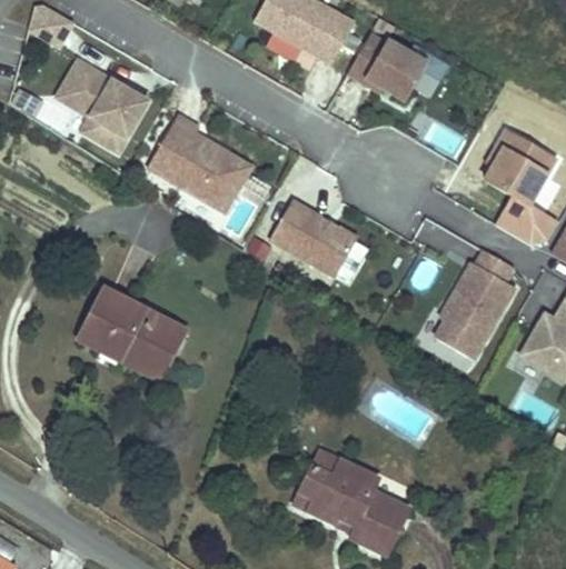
[(59,38),(73,15),(49,0),(35,0),(29,20),(59,38)]
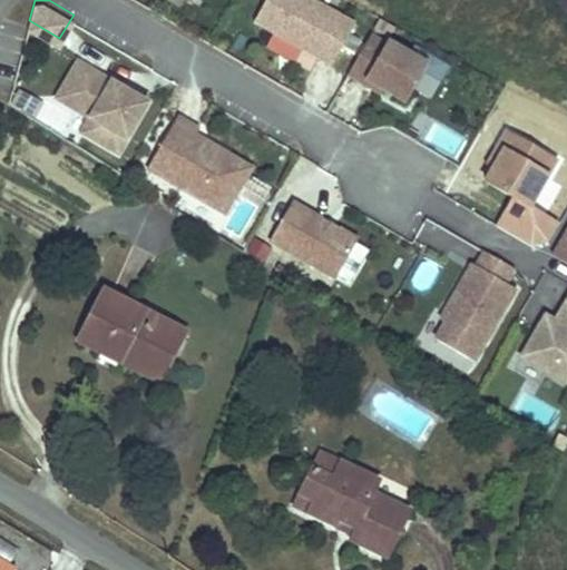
[(353,25),(309,0),(265,0),(253,23),(330,66),(353,25)]
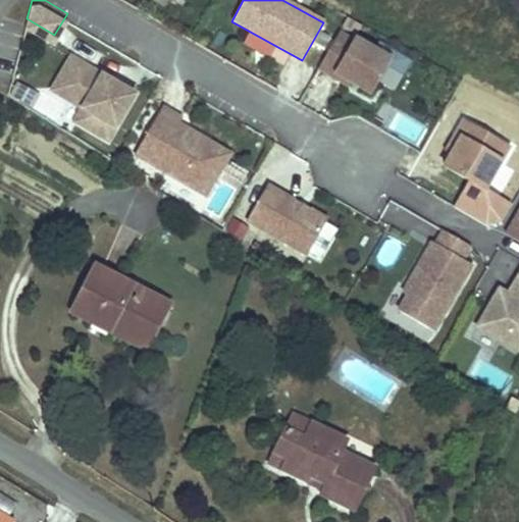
[(369,91),(391,57),(353,35),(352,38),(338,30),(317,65),(331,73),(333,70),(369,91)]
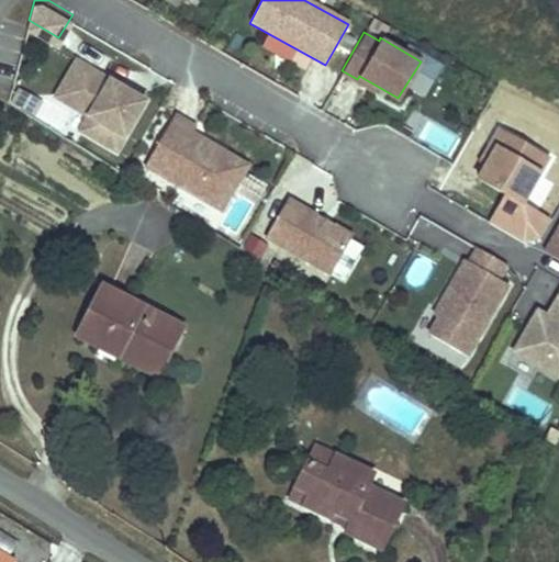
[(116,142),(144,94),(111,75),(78,55),(58,89),(91,108),(84,122),(116,142)]
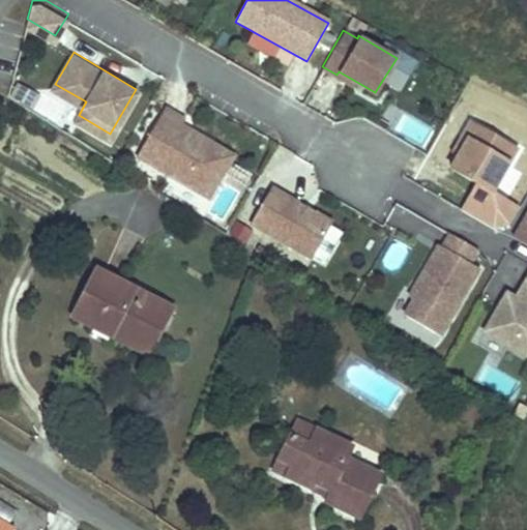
[(21,93),(27,84),(18,78),(12,87),(21,93)]
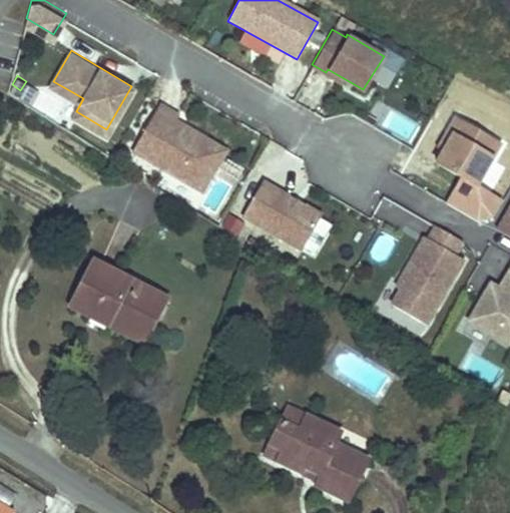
[(228,145),(208,133),(205,136),(200,133),(202,130),(177,115),(180,110),(161,98),(134,145),(203,187),(228,145)]
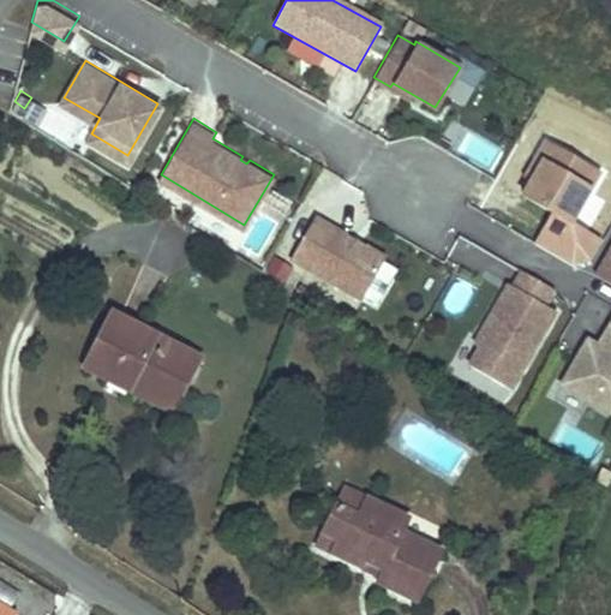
[(571,215),(601,165),(547,133),(537,151),(543,155),(533,171),(523,189),(555,207),(537,237),(573,258),(591,254),(603,233),(571,215)]
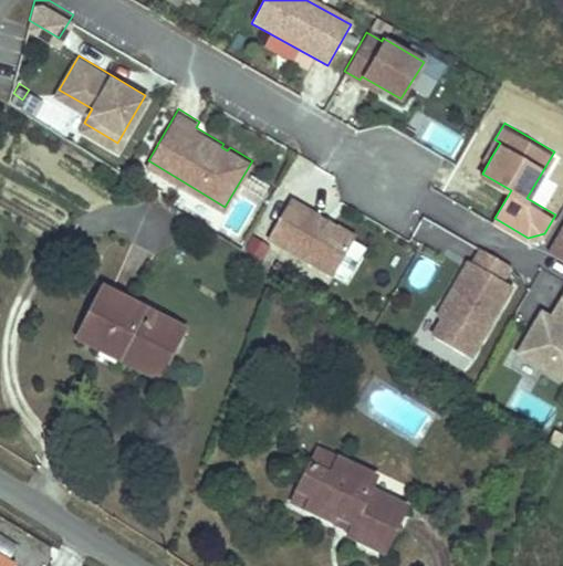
[(491,157),(500,143),(494,139),(486,154),(491,157)]
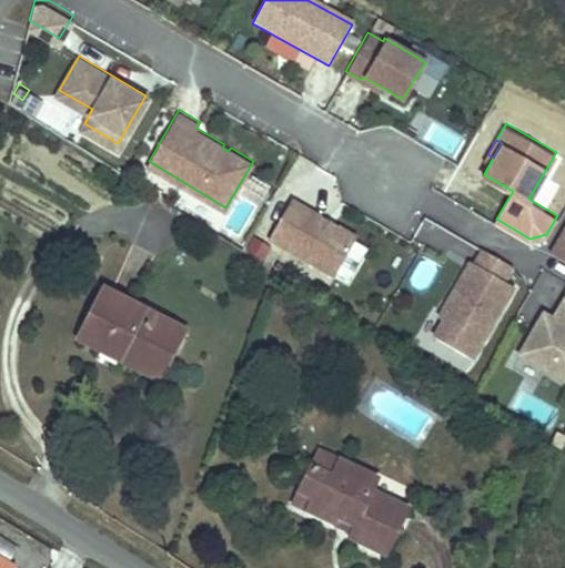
[(353,236),(288,199),(264,237),(330,275),(353,236)]
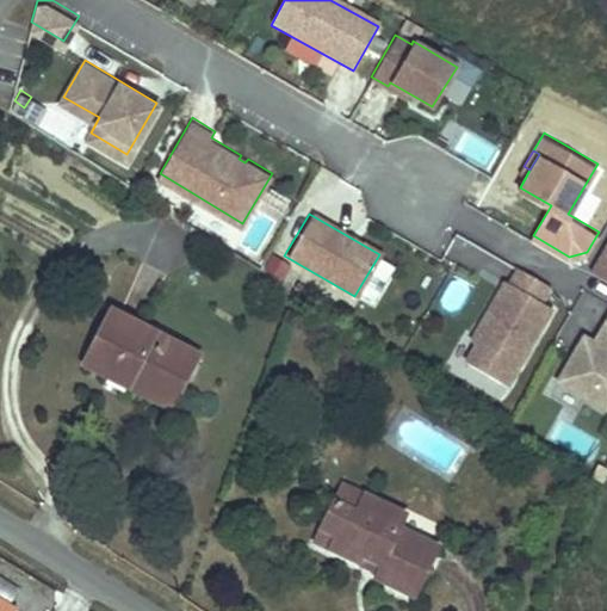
[(606,255),(601,252),(593,267),(606,276),(606,255)]
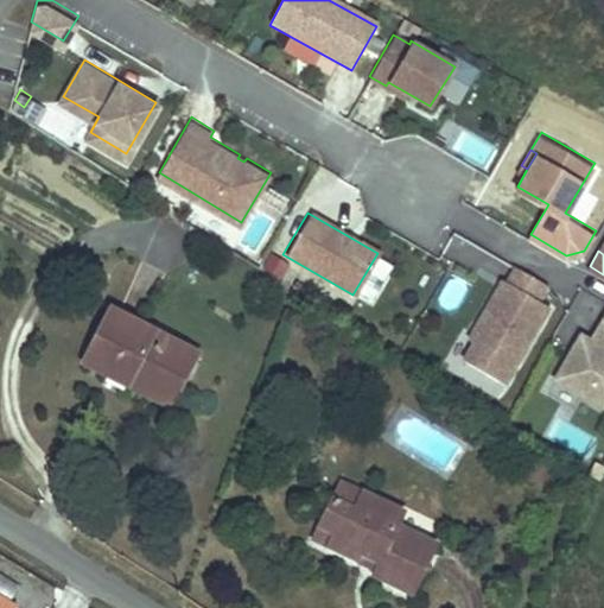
[(287,266),(269,253),(259,268),(277,282),(287,266)]
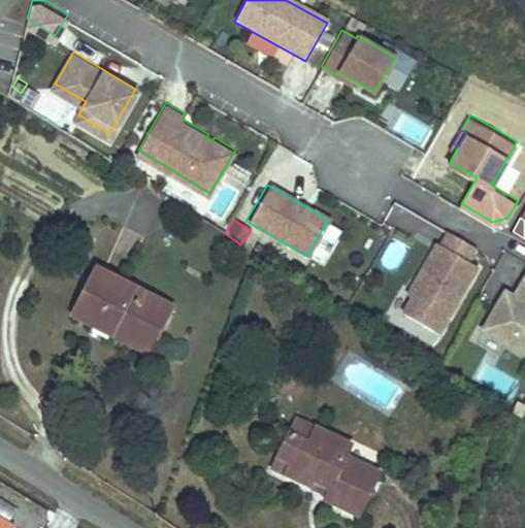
[(439,328),(479,262),(468,256),(477,242),(450,227),(441,240),(438,238),(412,283),(417,286),(413,293),(404,307),(439,328)]
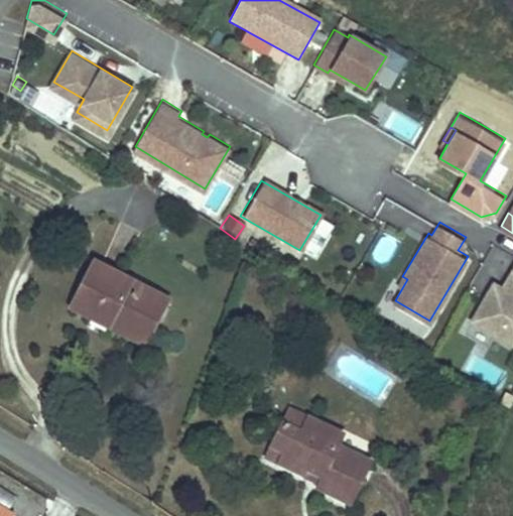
[(168,305),(94,264),(68,310),(106,331),(111,320),(148,343),(168,305)]
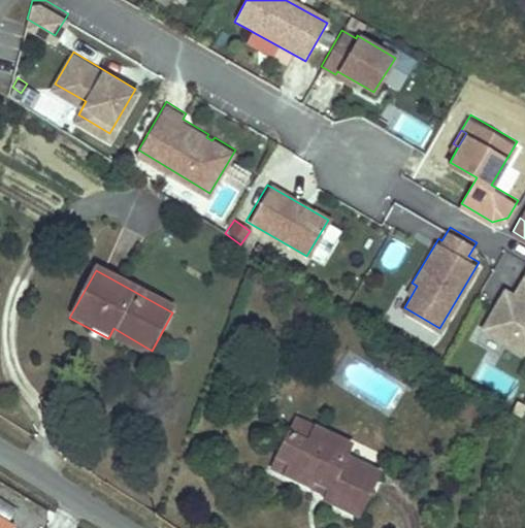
[(524,348),(524,273),(512,296),(503,291),(484,324),(524,348)]
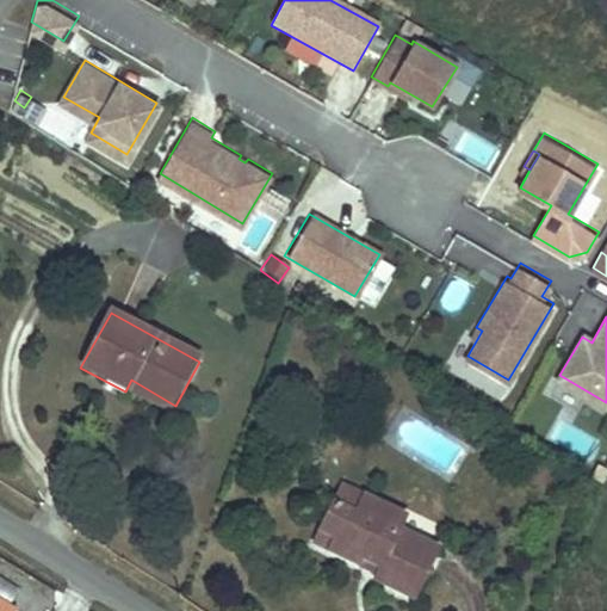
[(477,339),(482,331),(476,327),(472,335),(477,339)]
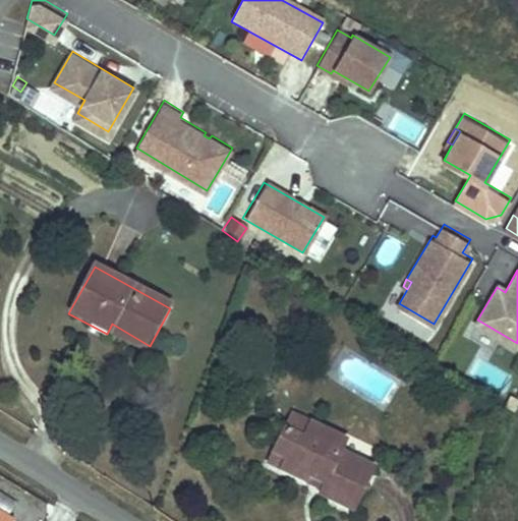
[(150,346),(112,324),(107,334),(145,356),(150,346)]
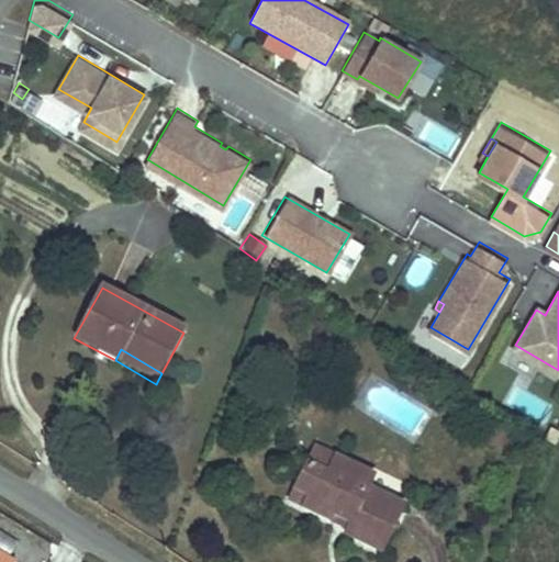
[(310,482),(302,499),(339,516),(338,521),(378,540),(400,492),(362,475),(368,461),(335,445),(327,459),(305,449),(295,474),(310,482)]
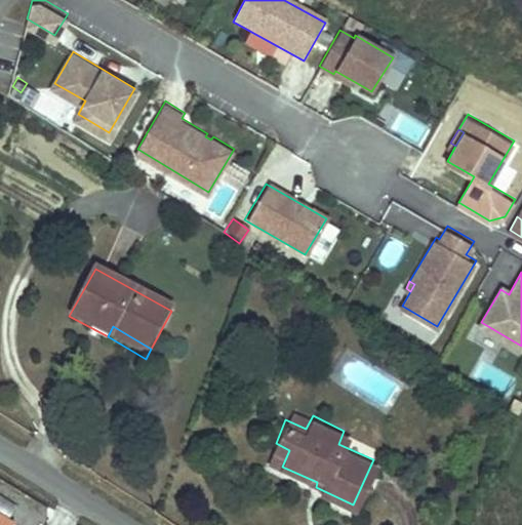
[(282,467),(289,450),(276,443),(268,458),(282,467)]
